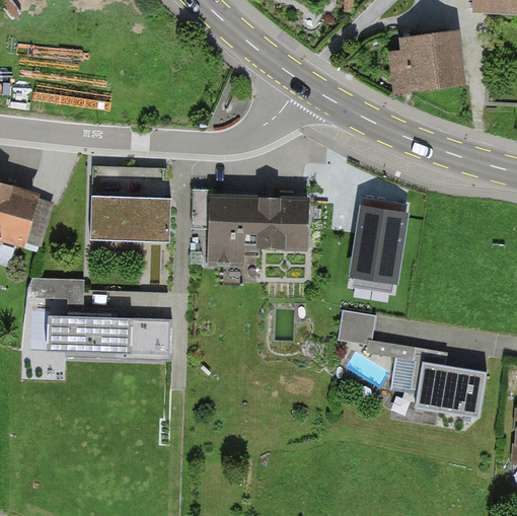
[(472,0),(472,9),(516,11),(516,0),(472,0)]
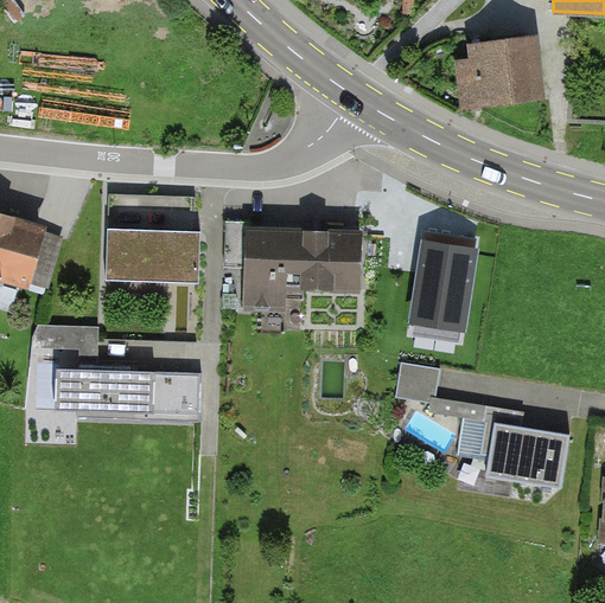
[(545,100),(537,37),(467,44),(469,57),(453,59),(458,109),(545,100)]
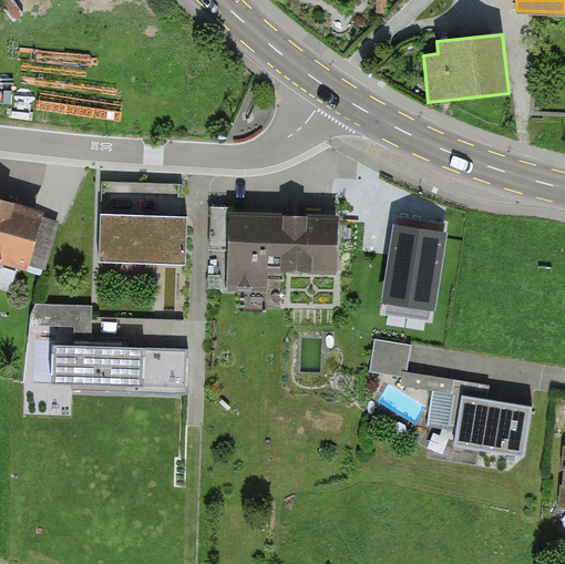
[(0,262),(24,269),(27,263),(43,267),(58,222),(38,215),(39,211),(0,198),(0,262)]
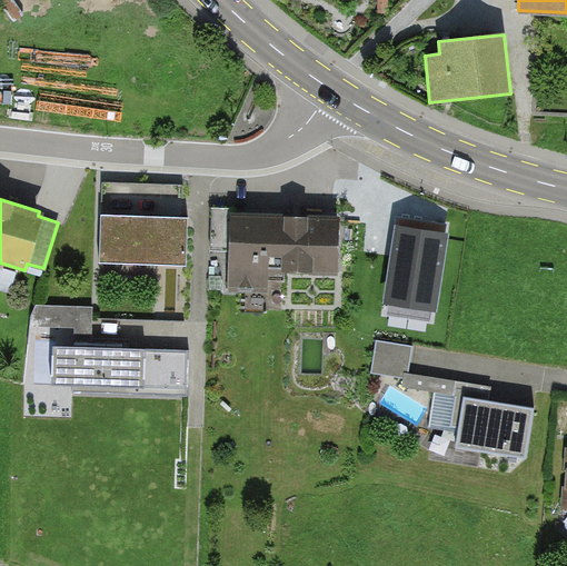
[(227,207),(210,207),(209,249),(226,249),(225,291),(268,293),(268,271),(336,272),(337,216),(295,215),(227,214),(227,207)]
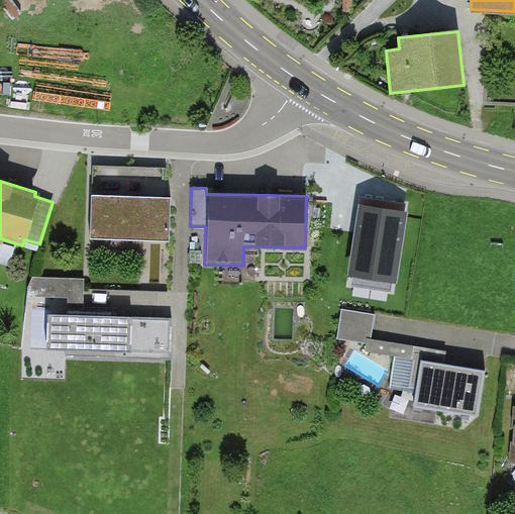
[(91,195),(90,237),(168,239),(169,196),(91,195)]
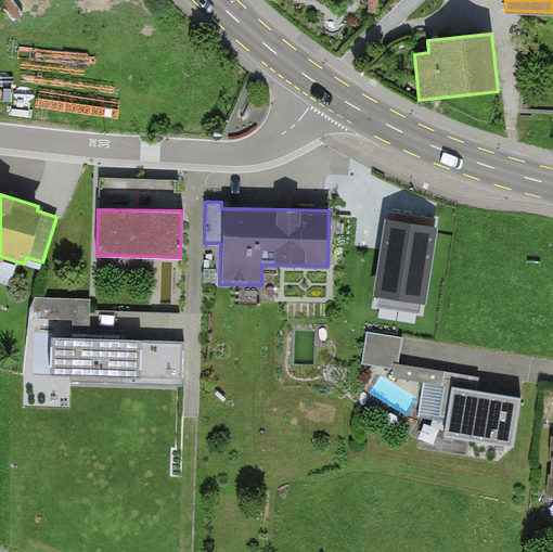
[(432,218),(388,212),(374,306),(418,312),(432,218)]
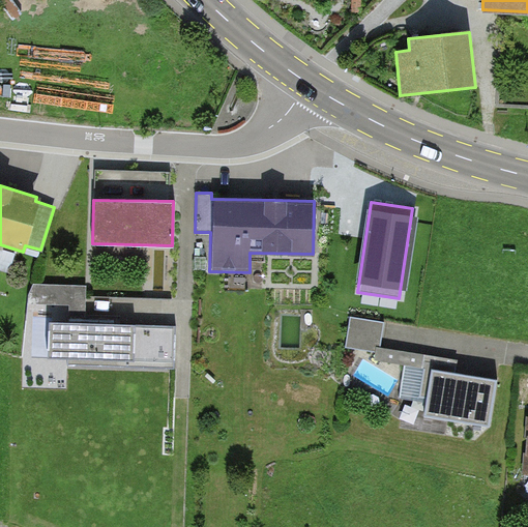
[(69,360),(170,363),(171,326),(116,325),(117,316),(83,315),(84,284),(33,283),(27,293),(27,302),(67,303),(66,321),(50,320),(49,355),(69,355),(69,360)]
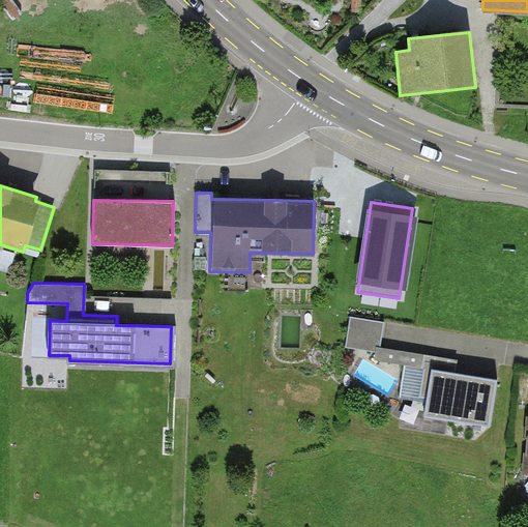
[(345,345),(378,350),(380,334),(383,321),(350,316),(345,345)]
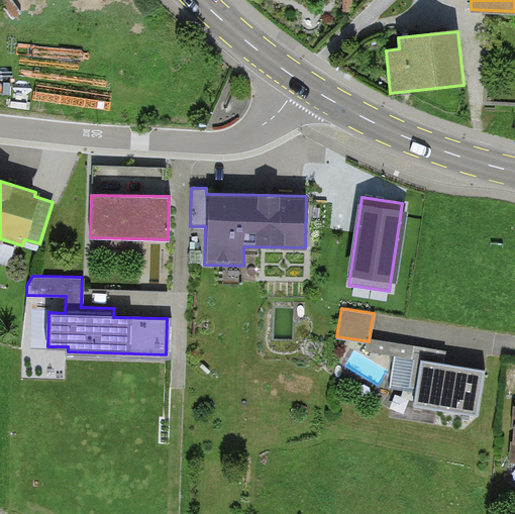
[(445,349),(366,336),(364,349),(394,354),(389,386),(415,390),(420,360),(442,363),(445,349)]
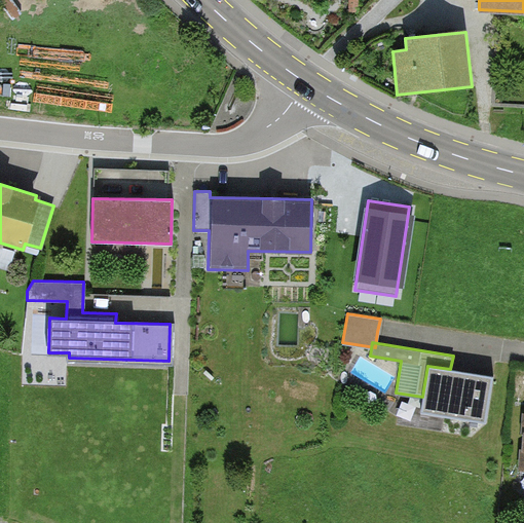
[(450,369),(427,366),(422,397),(420,412),(484,422),(491,376),(450,369)]
